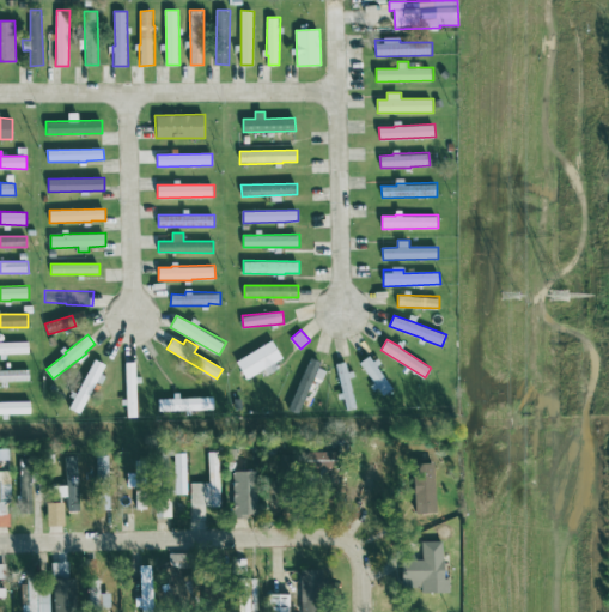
[(0,353),(30,353),(30,341),(0,341),(0,353)]
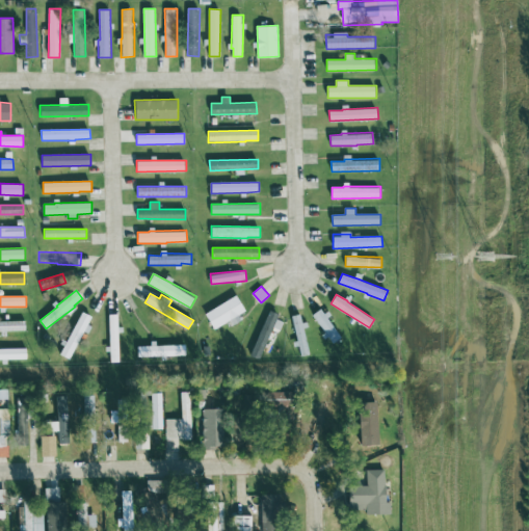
[(244,312),(238,296),(205,311),(213,329),(240,318),(238,314),(244,312)]
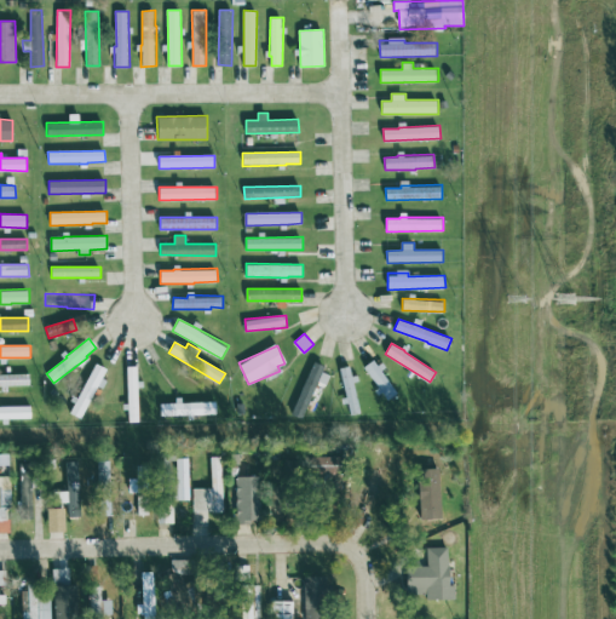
[(387,401),(398,394),(381,370),(383,370),(375,359),(364,366),(379,389),(387,401)]
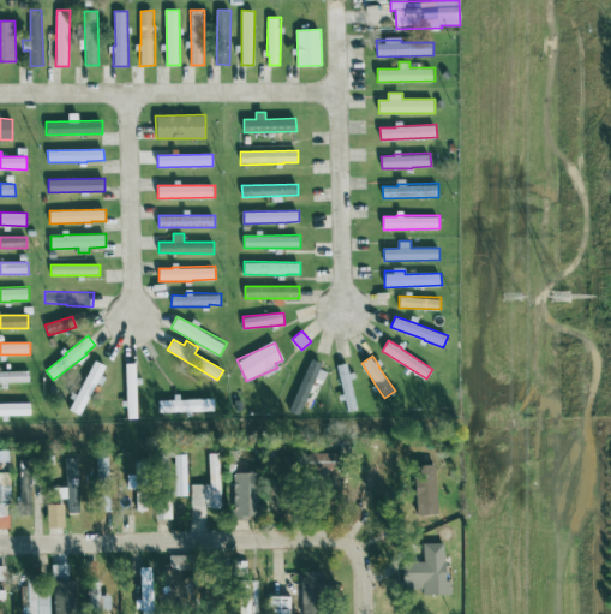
[(70,410),(83,416),(106,367),(93,359),(70,410)]
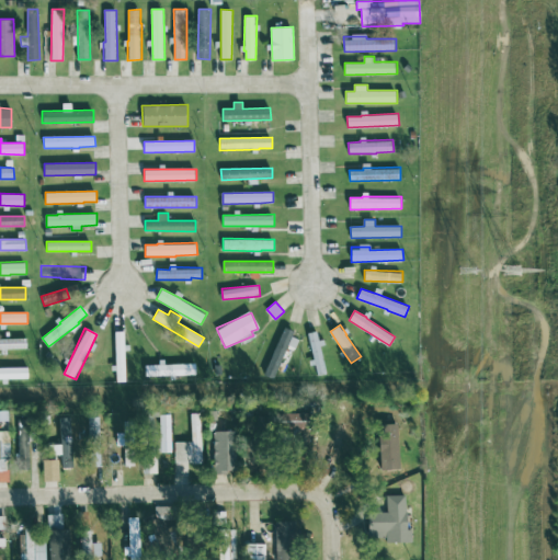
[(295,349),(300,336),(284,329),(264,375),(274,379),(288,345),(295,349)]
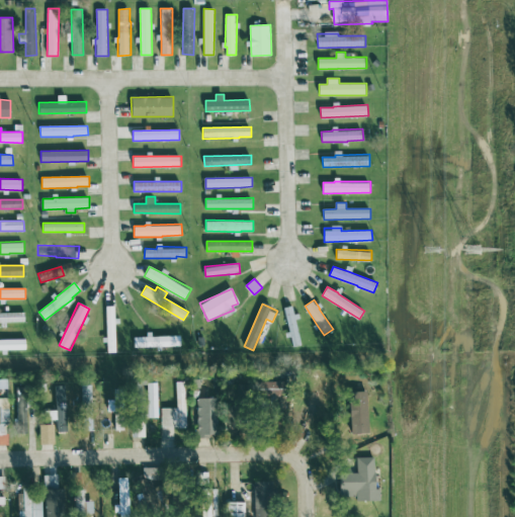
[(108,353),(118,352),(116,318),(115,306),(105,306),(106,343),(107,343),(108,353)]
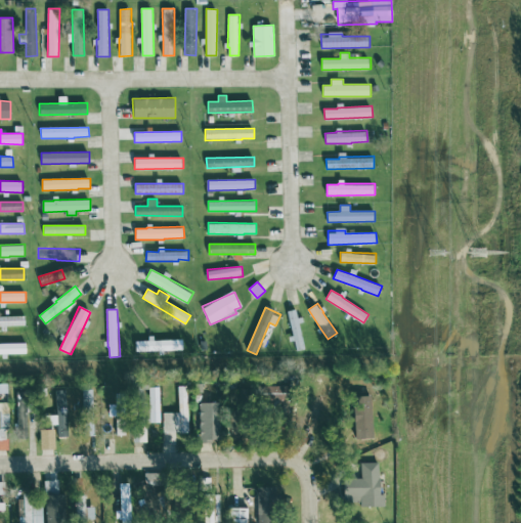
[(288,310),(294,338),(297,351),(307,349),(300,316),(299,317),(297,309),(288,310)]
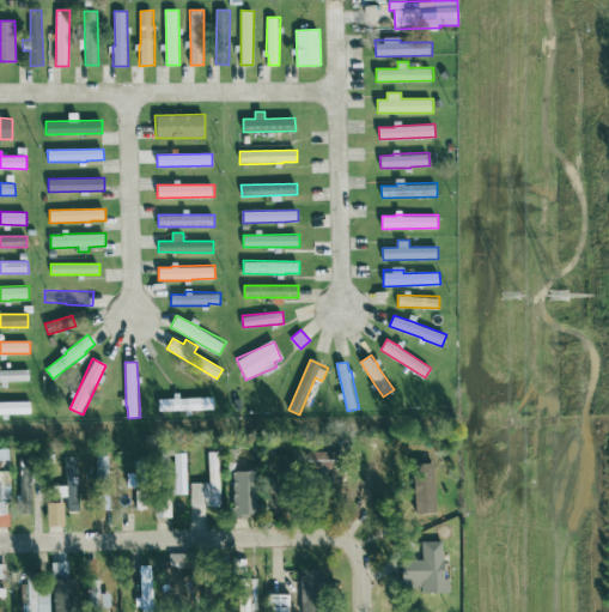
[(31,369),(0,369),(0,381),(31,381),(31,369)]
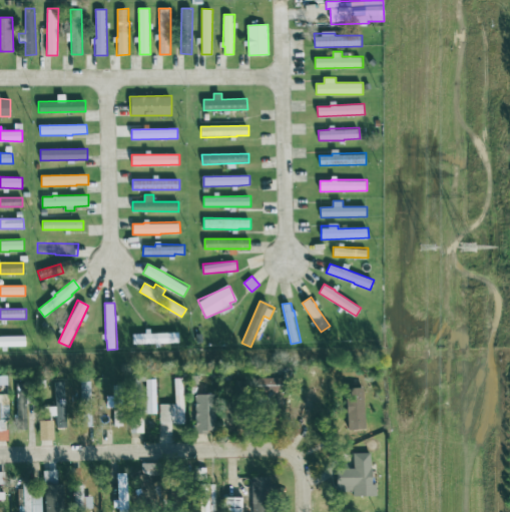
[(179,343),(178,331),(145,332),(145,333),(133,333),(133,344),(179,343)]
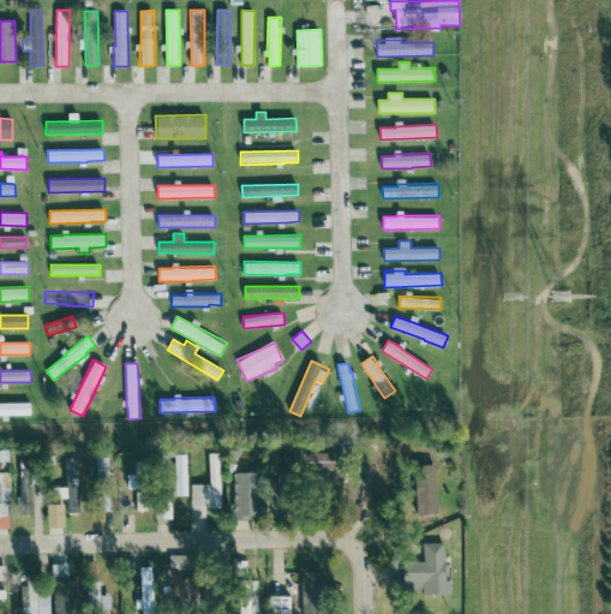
[(0,403),(0,415),(33,415),(33,401),(0,403)]
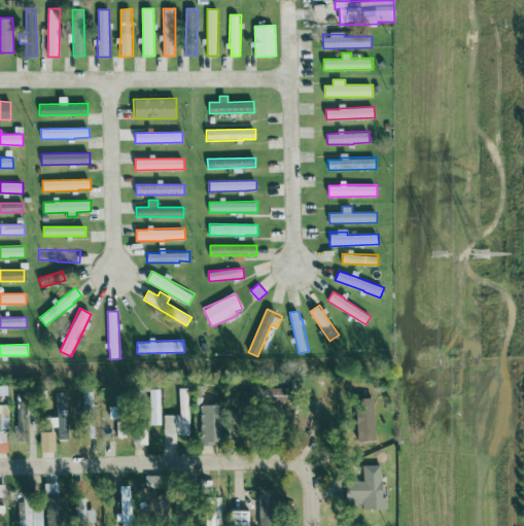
[(165,414),(164,434),(189,434),(190,388),(180,388),(179,415),(165,414)]
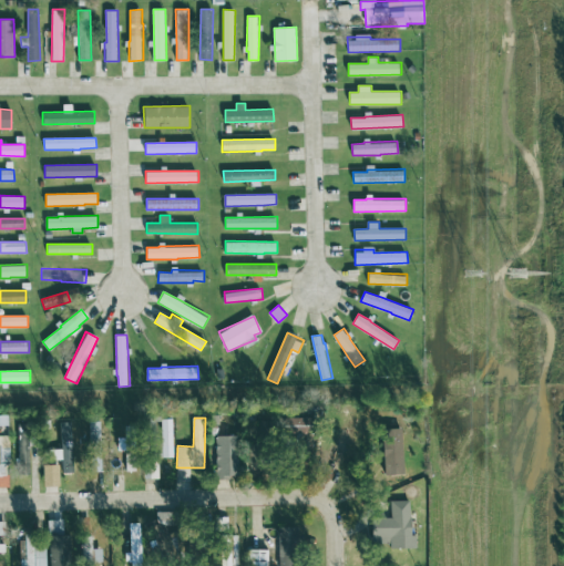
[(308,418),(282,418),(282,435),(307,435),(308,418)]
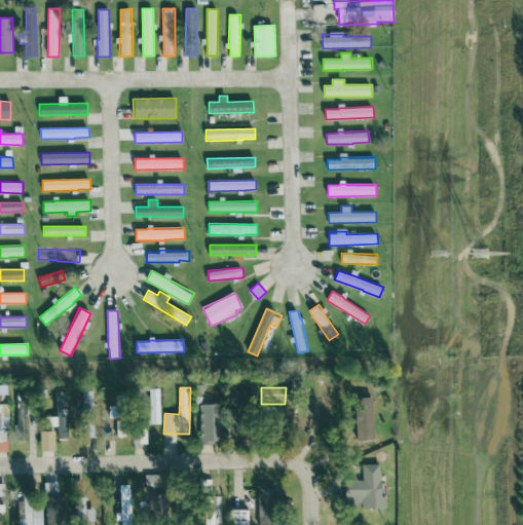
[(160,388),(149,388),(150,409),(136,409),(138,444),(148,444),(147,424),(161,423),(160,388)]
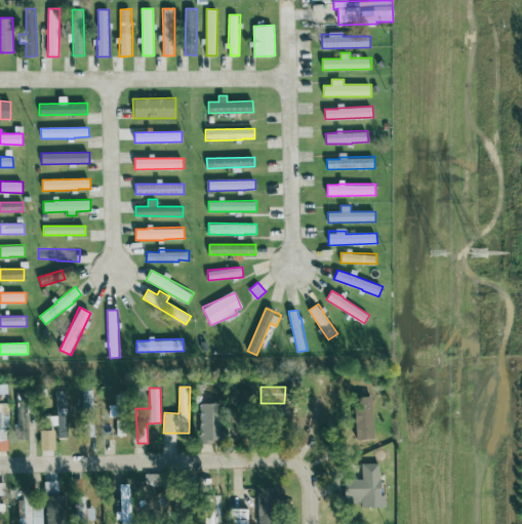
[(94,390),(84,390),(84,437),(95,437),(94,390)]
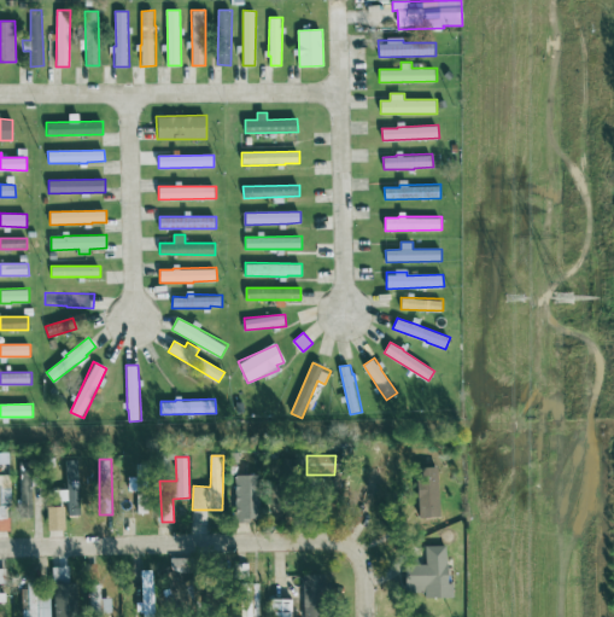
[(21,516),(33,517),(34,463),(22,461),(21,516)]
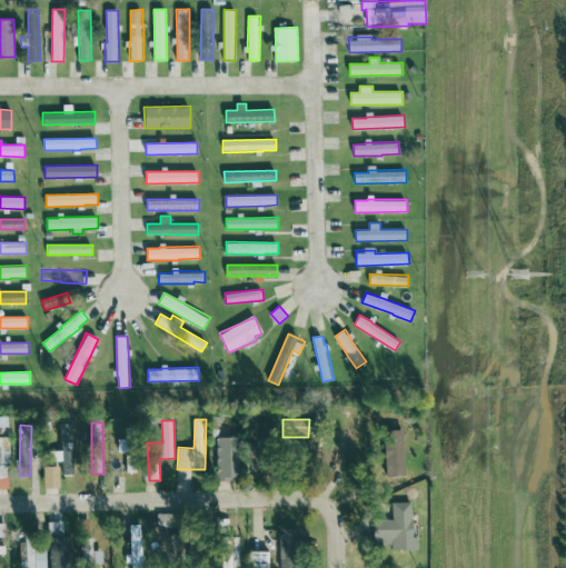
[(384,477),(401,474),(396,435),(386,437),(389,457),(380,458),(384,477)]
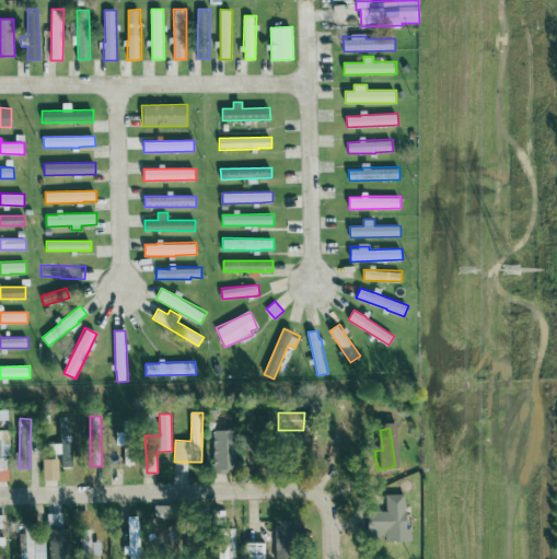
[(213,430),(213,472),(235,470),(235,430),(213,430)]
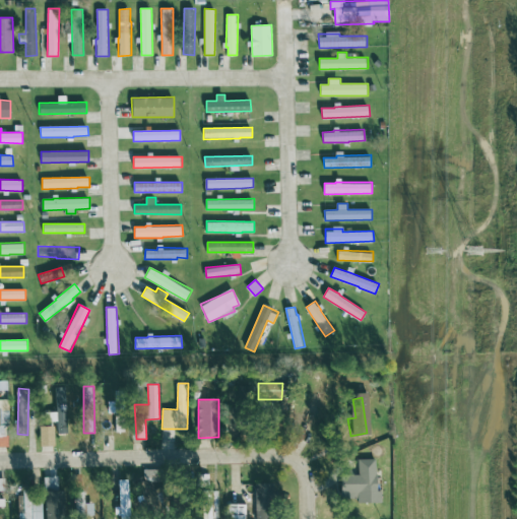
[(47,411),(47,420),(56,422),(57,412),(47,411)]
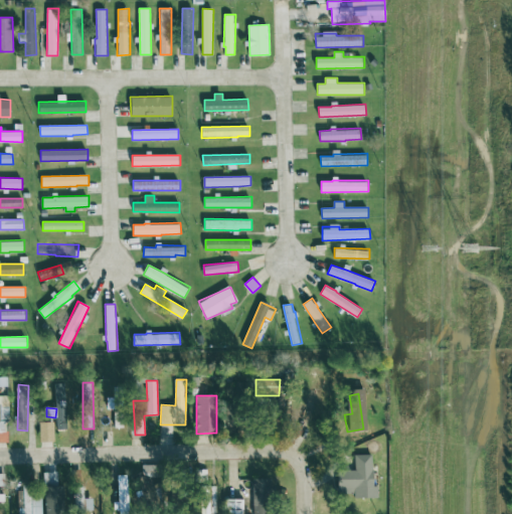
[(54,421),(40,422),(40,442),(54,442),(54,421)]
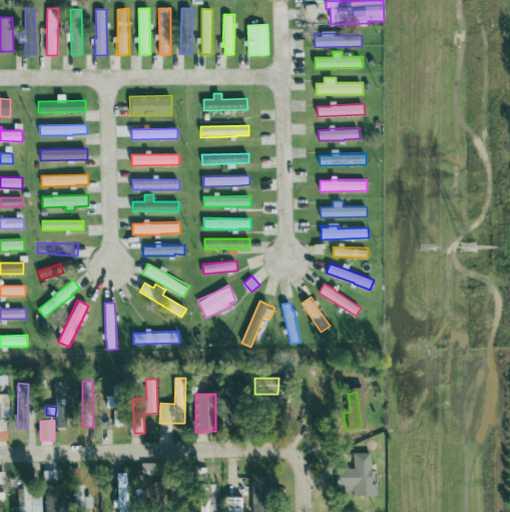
[(337,492),(354,491),(354,496),(377,496),(377,484),(372,484),(371,453),(354,453),(354,468),(336,469),(337,492)]
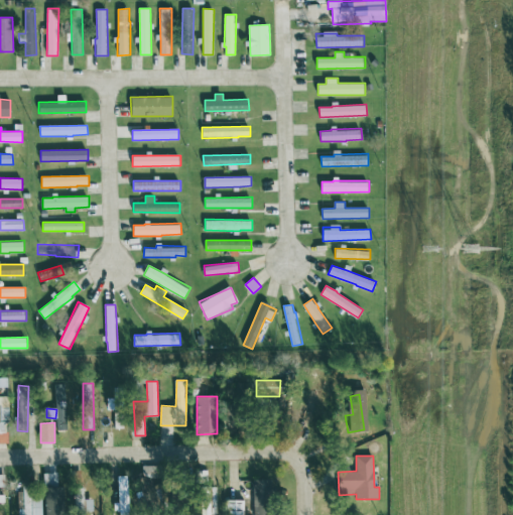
[(138,486),(145,487),(146,477),(154,479),(156,467),(144,465),(142,475),(140,475),(138,486)]
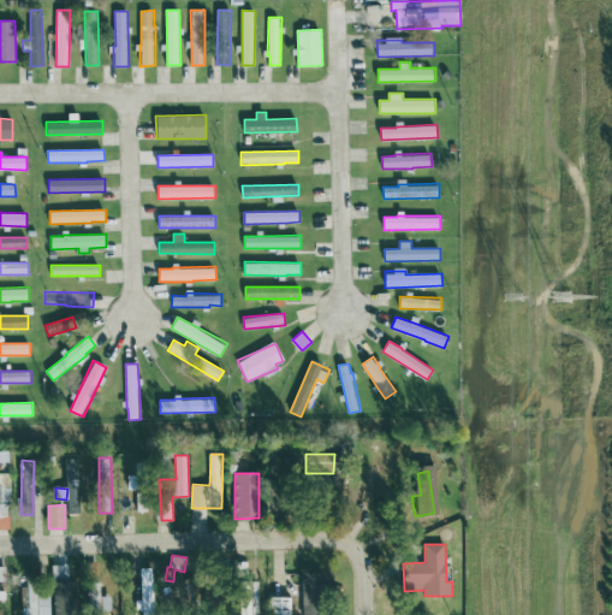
[(70,581),(69,565),(53,565),(53,581),(70,581)]
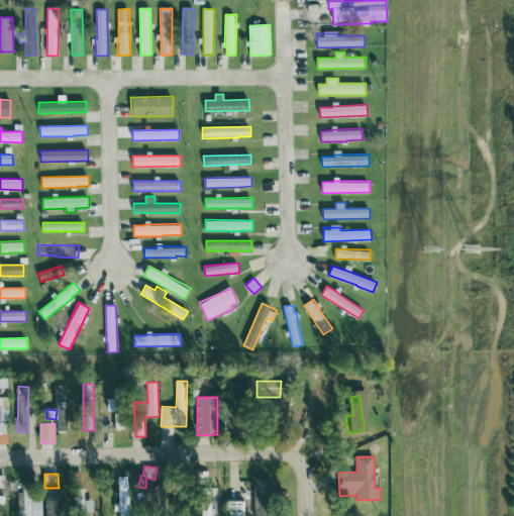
[(117,514),(129,514),(128,477),(116,477),(117,514)]
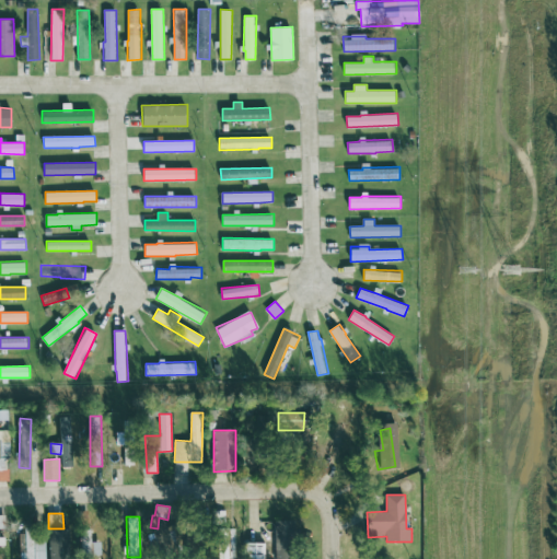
[(276,558),(292,558),(291,520),(276,521),(276,558)]
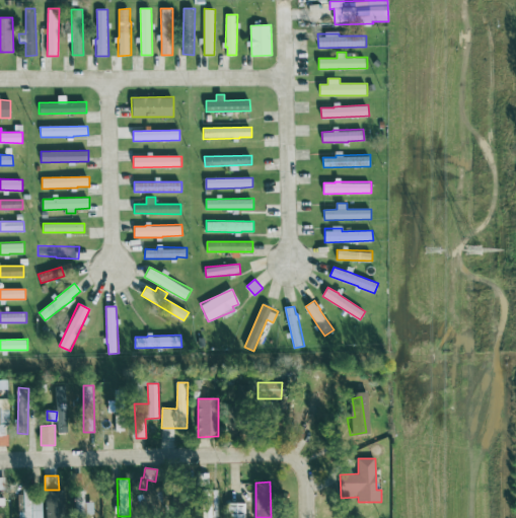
[(202,517),(212,517),(213,517),(219,517),(219,490),(203,489),(202,517)]
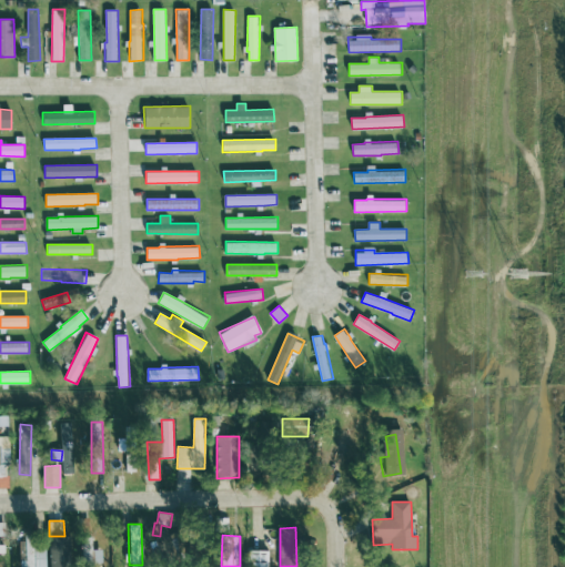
[(50,566),(72,566),(71,537),(49,537),(50,566)]
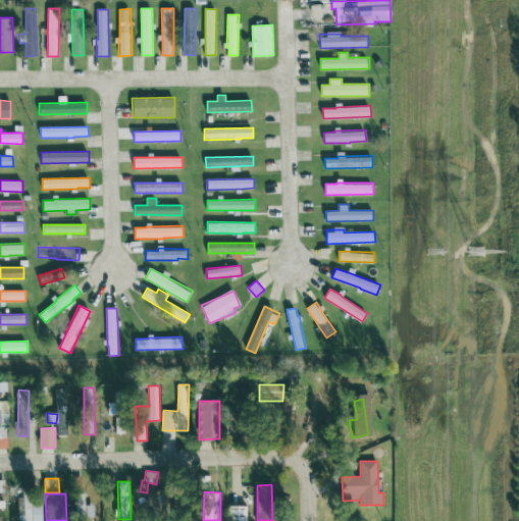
[(19,520),(42,520),(42,497),(19,498),(19,520)]
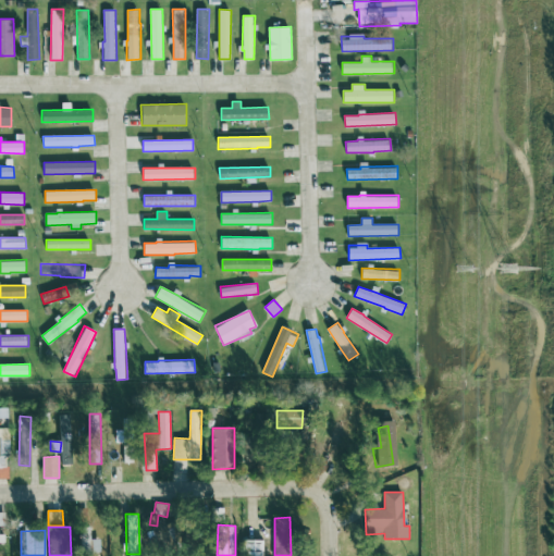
[(100,553),(100,538),(89,538),(89,530),(82,530),(82,554),(100,553)]
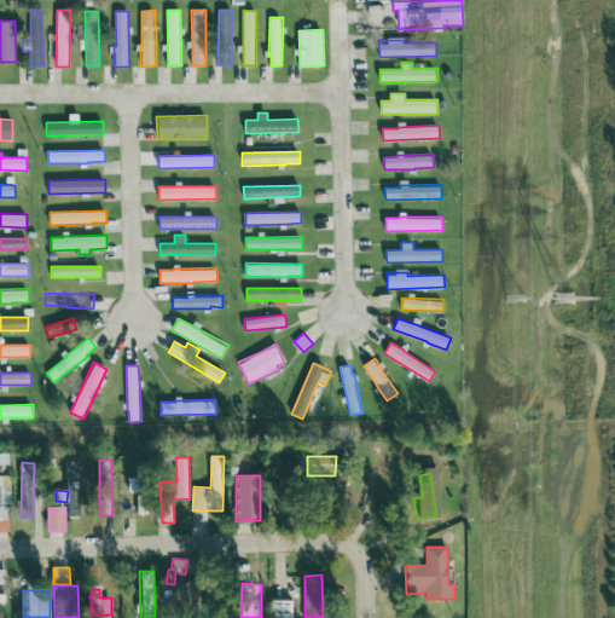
[(271,617),(293,617),(294,600),(272,600),(271,617)]
